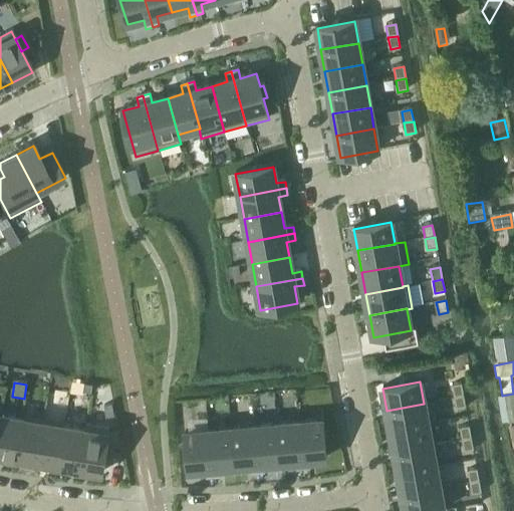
[(461,385),(452,387),(454,398),(463,397),(461,385)]
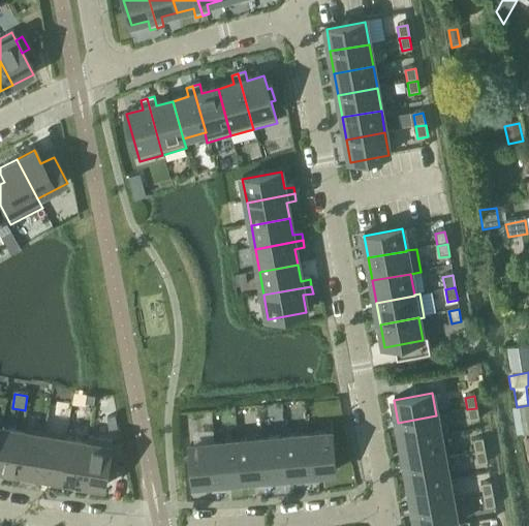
[(95,407),(107,409),(109,401),(97,399),(95,407)]
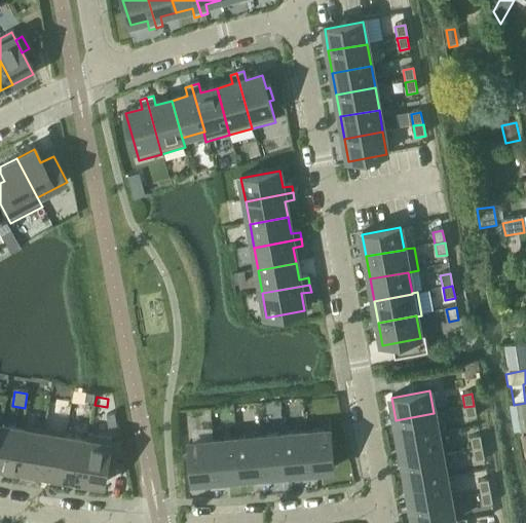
[(525,404),(525,403),(514,405),(511,405),(516,435),(525,433),(525,404)]
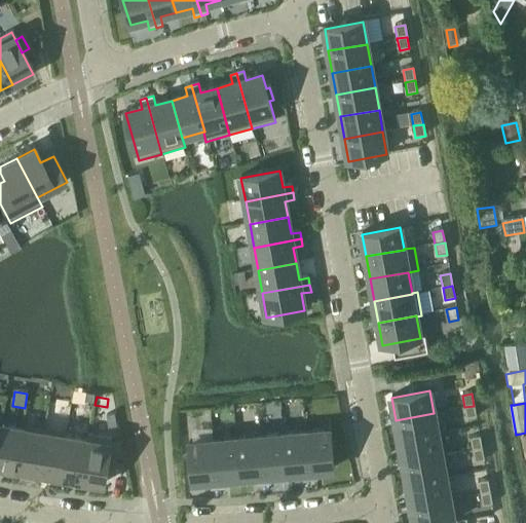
[(477,418),(474,406),(464,407),(466,420),(477,418)]
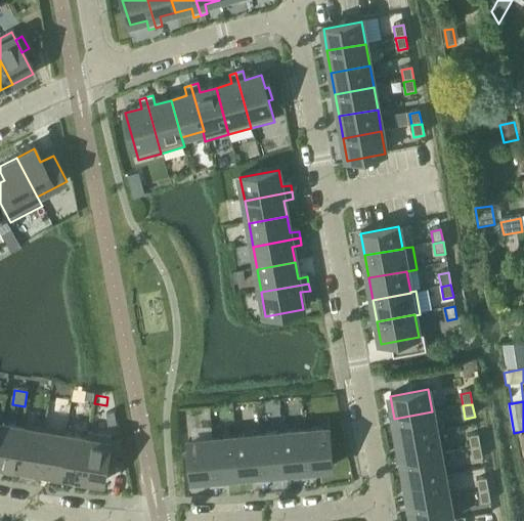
[(436,434),(432,411),(394,419),(398,441),(436,434)]
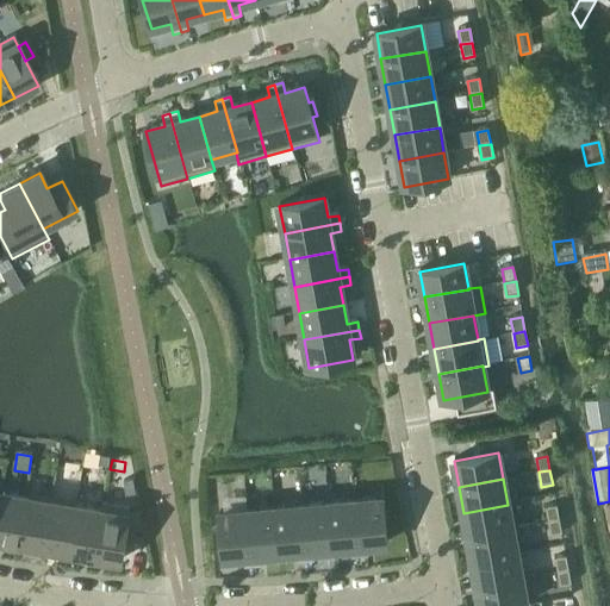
[(0,543),(18,547),(25,498),(0,494),(0,543)]
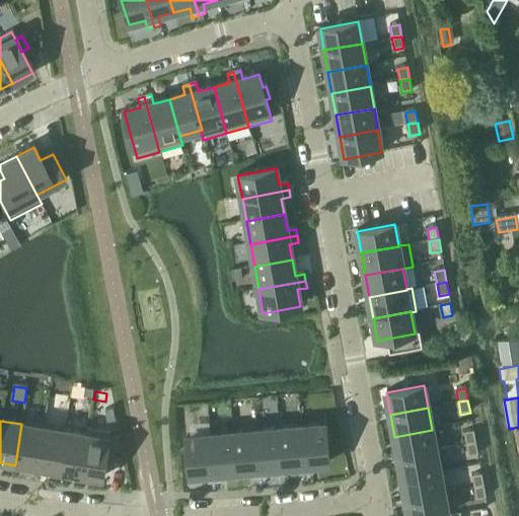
[(36,468),(44,428),(21,424),(15,465),(36,468)]
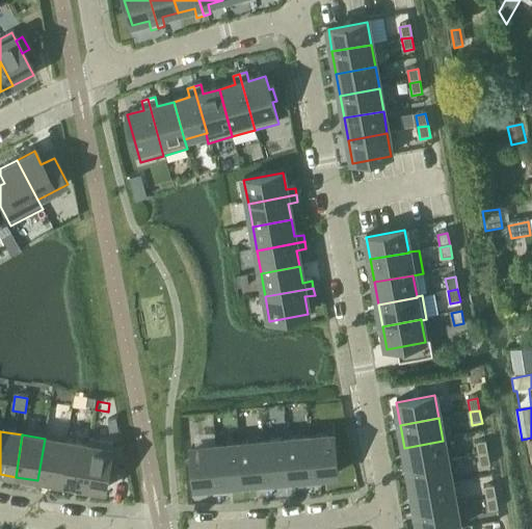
[(335,437),(310,439),(315,487),(321,486),(320,477),(338,475),(335,437)]
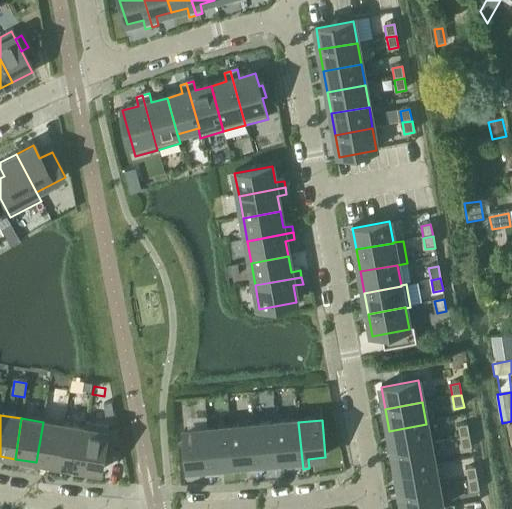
[(57,466),(64,425),(43,422),(36,462),(57,466)]
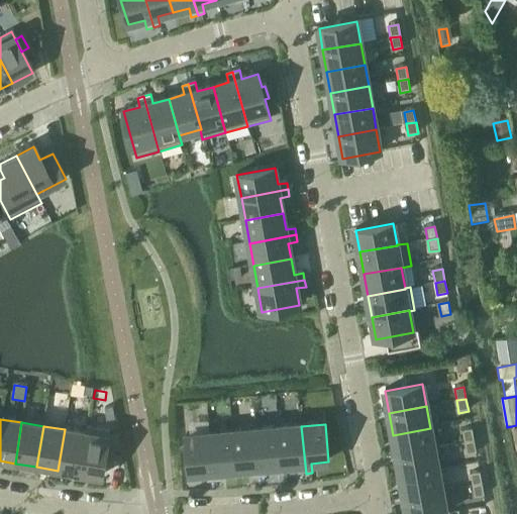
[(306,474),(301,426),(278,428),(281,467),(298,465),(299,474),(306,474)]
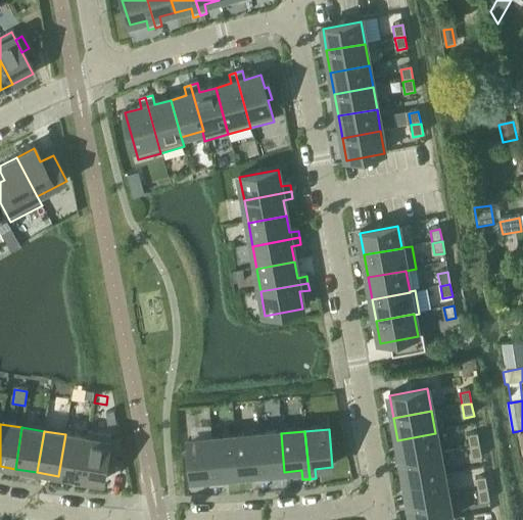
[(105,470),(107,458),(110,442),(111,437),(88,433),(88,438),(81,479),(103,483),(105,470)]
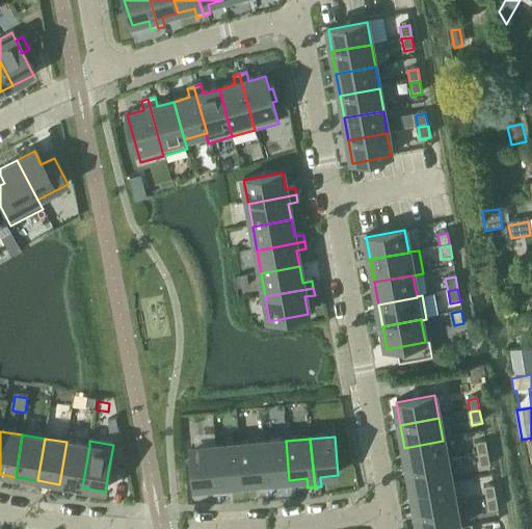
[(289,480),(286,441),(263,443),(267,492),(274,491),(273,481),(289,480)]
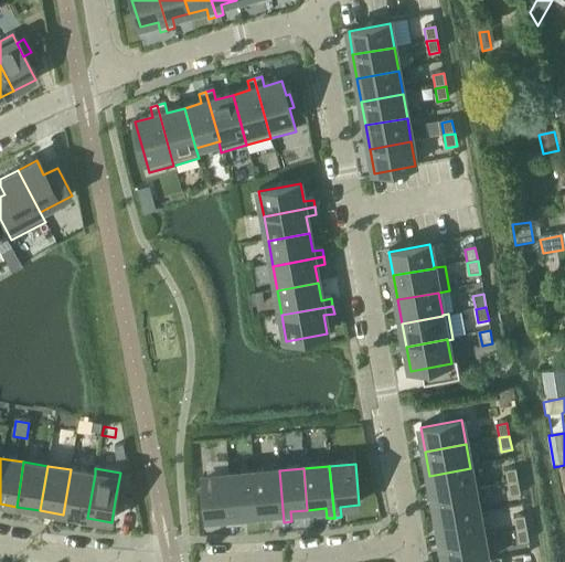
[(475,491),(470,468),(429,476),(434,499),(475,491)]
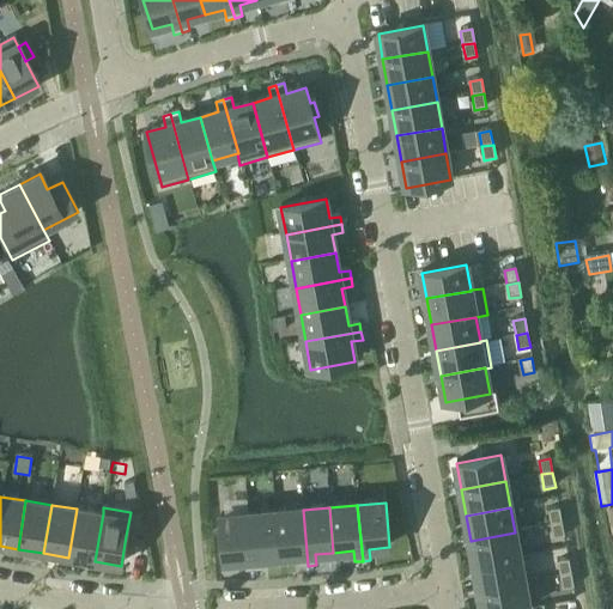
[(95,561),(103,513),(77,509),(68,558),(95,561)]
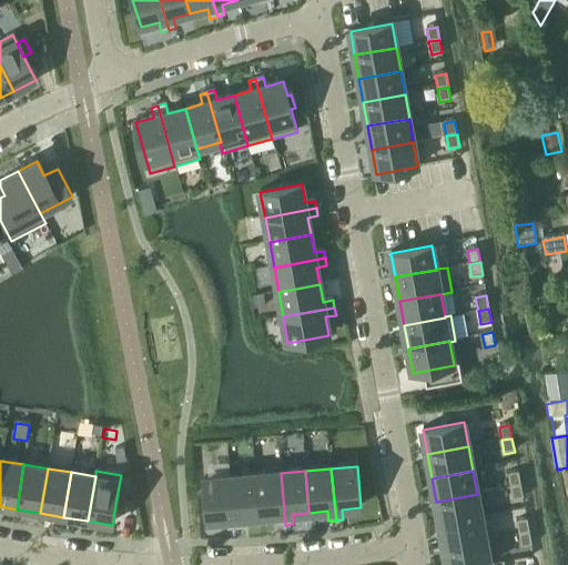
[(285,525),(281,473),(255,475),(259,517),(276,515),(277,525),(285,525)]
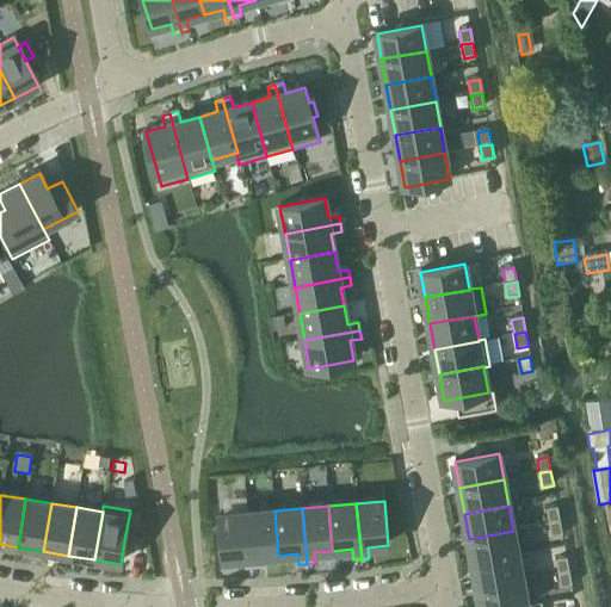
[(557,508),(545,509),(549,525),(560,522),(557,508)]
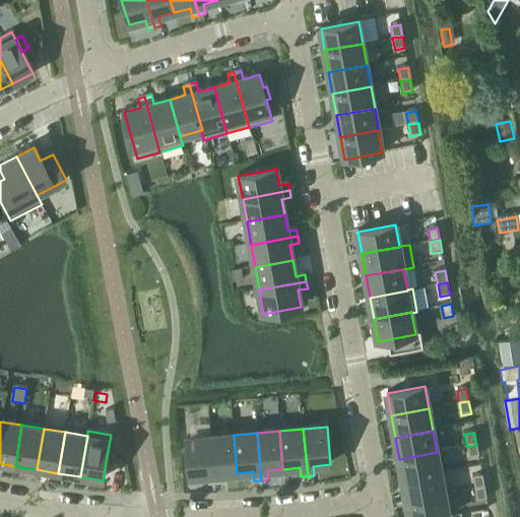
[(237,473),(234,435),(210,437),(214,485),(221,483),(220,474),(237,473)]
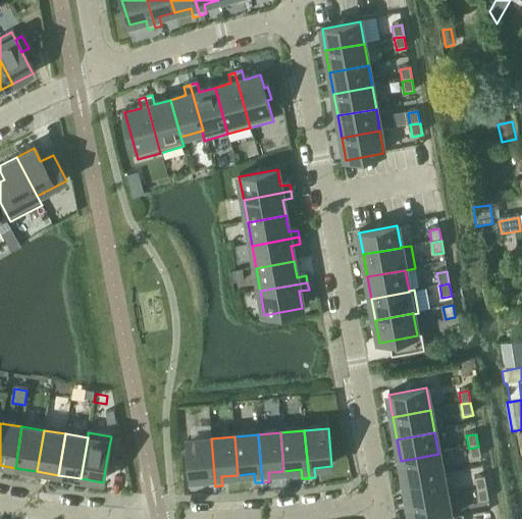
[(215,486),(211,438),(188,440),(191,479),(208,477),(209,487),(215,486)]
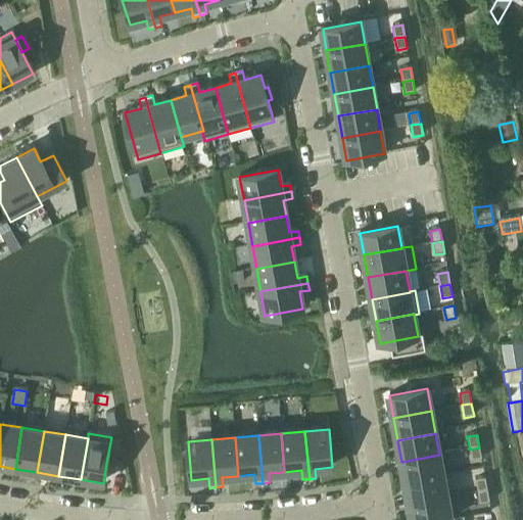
[(481,459),(479,447),(470,450),(472,461),(481,459)]
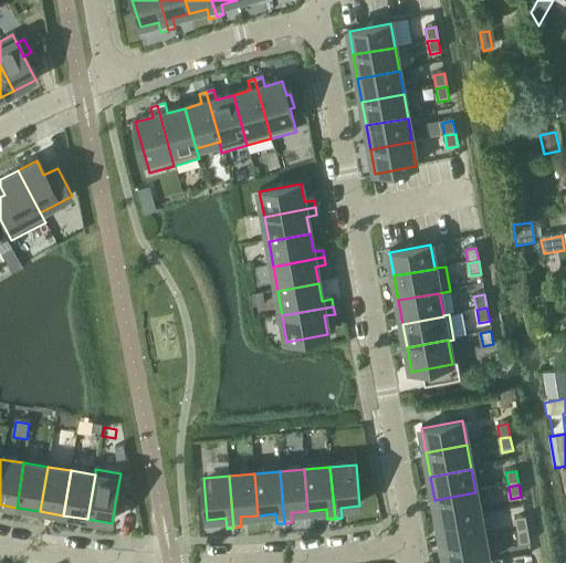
[(480,515),(475,492),(435,500),(439,523),(480,515)]
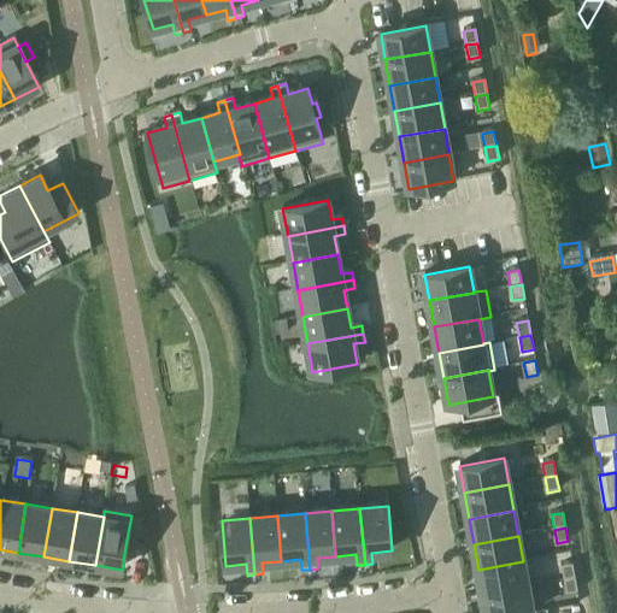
[(134,555),(136,541),(127,540),(124,554),(134,555)]
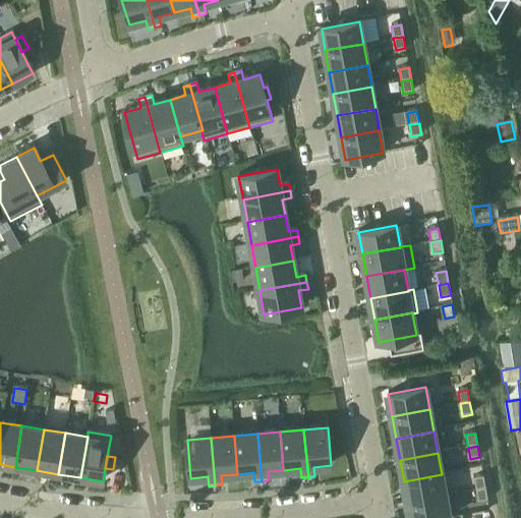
[(446,497),(442,474),(404,481),(407,503),(446,497)]
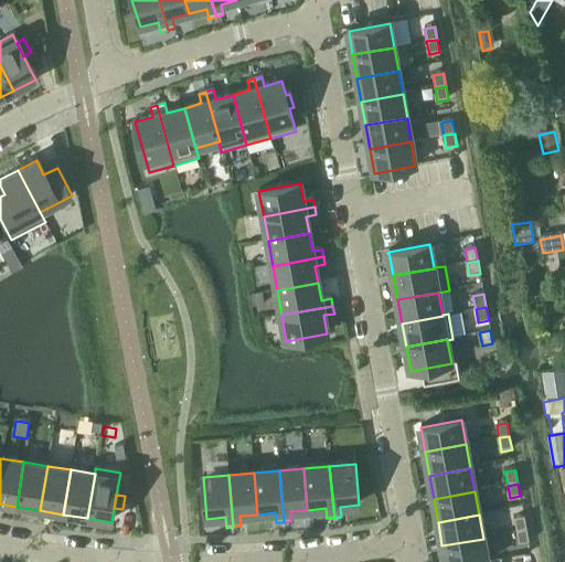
[(524,517),(513,519),(515,532),(526,530),(524,517)]
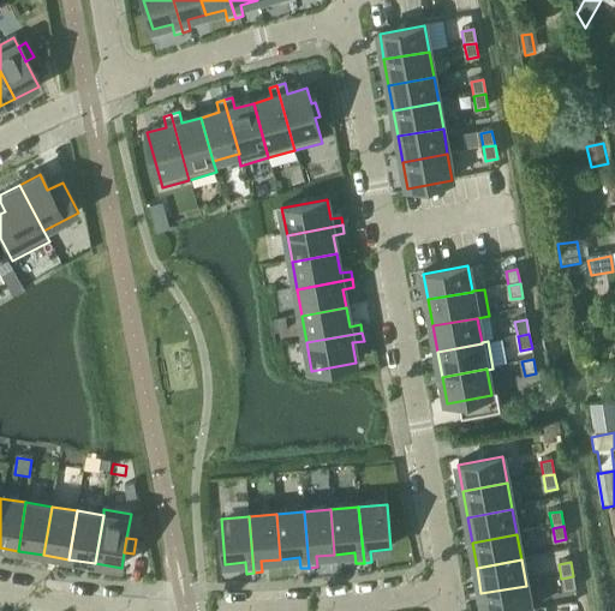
[(575,591),(573,576),(561,579),(563,592),(575,591)]
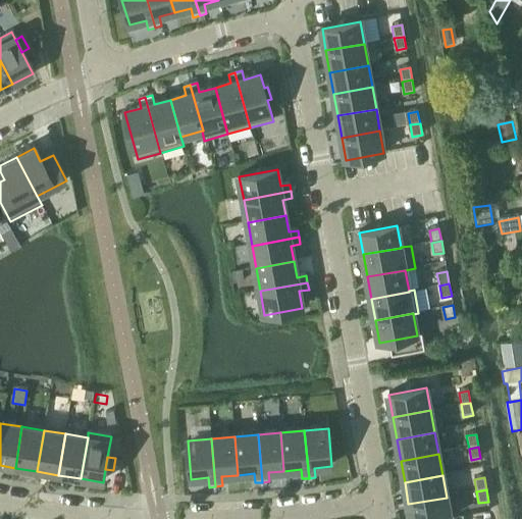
[(451,518),(447,498),(408,504),(410,518),(451,518)]
